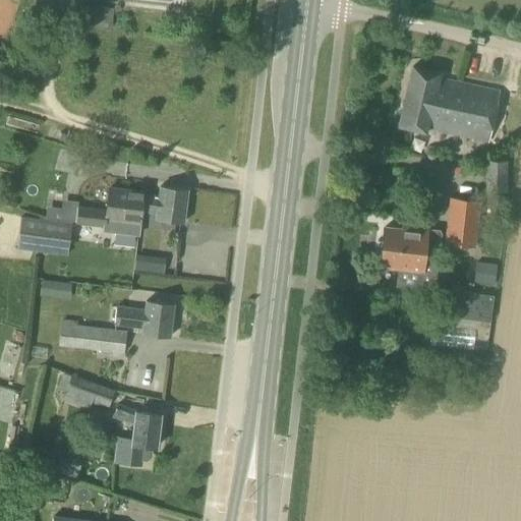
[(110,27),(112,8),(81,5),(79,24),(110,27)]
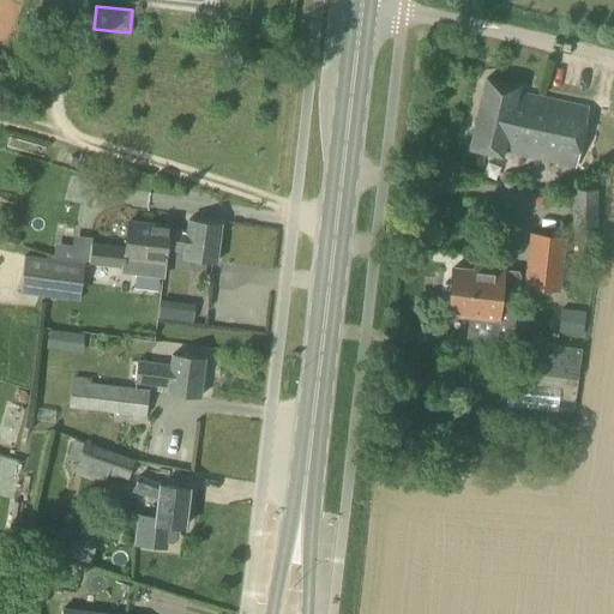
[(573,167),(587,109),(517,94),(518,86),(485,79),(469,150),(501,157),(503,150),(573,167)]
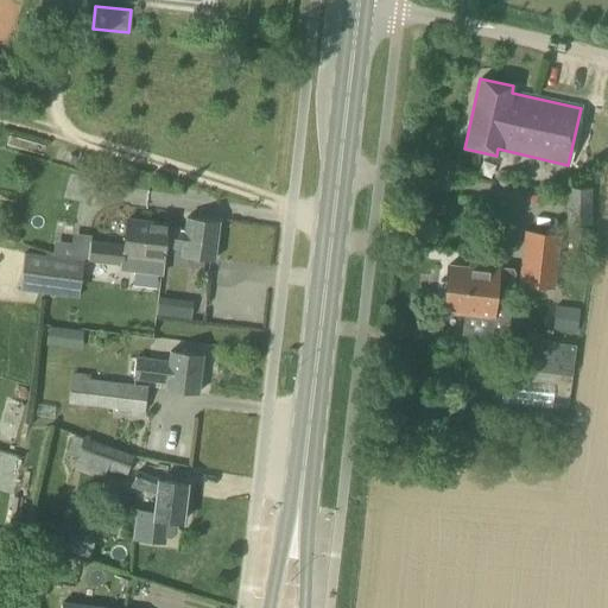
[(75,166),(77,157),(70,156),(68,164),(75,166)]
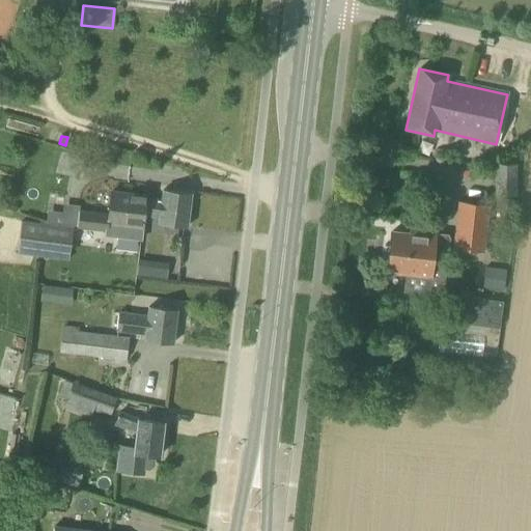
[(494,197),(516,197),(516,164),(493,164),(494,197)]
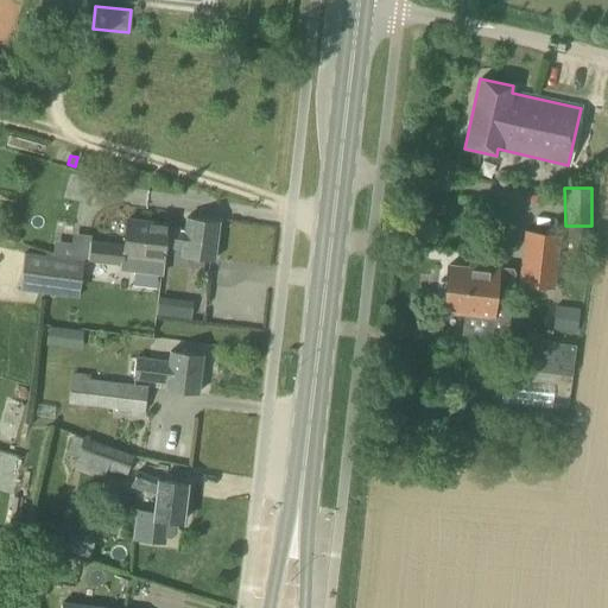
[(87,261),(87,263),(120,266),(119,271),(163,277),(165,261),(163,260),(164,249),(182,251),(181,257),(214,261),(219,222),(187,217),(185,228),(168,227),(169,223),(126,217),(122,245),(90,241),(89,241),(87,261)]
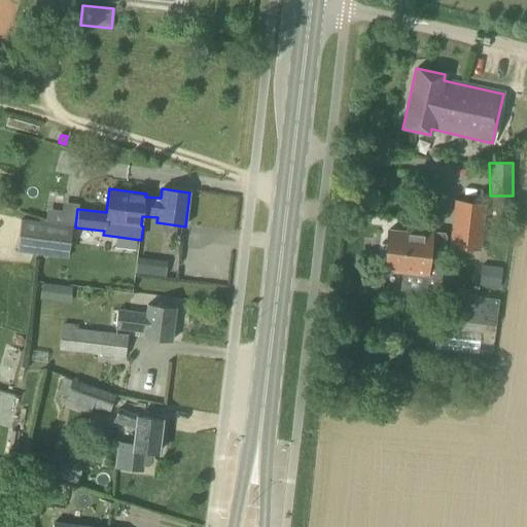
[(481,250),(485,204),(453,201),(449,247),(481,250)]
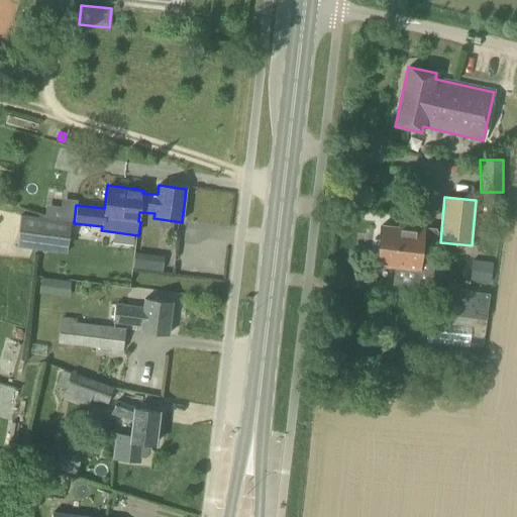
[(20,215),(16,247),(67,254),(71,221),(72,219),(44,216),(38,215),(38,217),(20,215)]
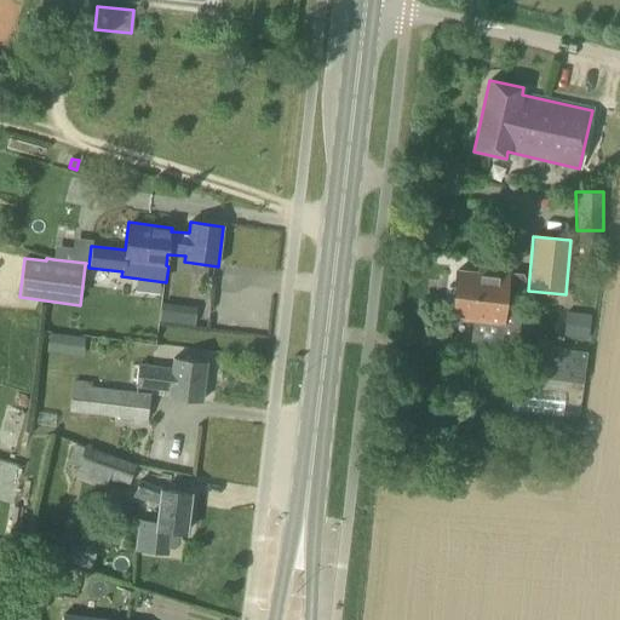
[(505,294),(522,296),(524,274),(488,269),(487,275),(457,271),(451,316),(472,319),(470,340),(499,344),(505,294)]
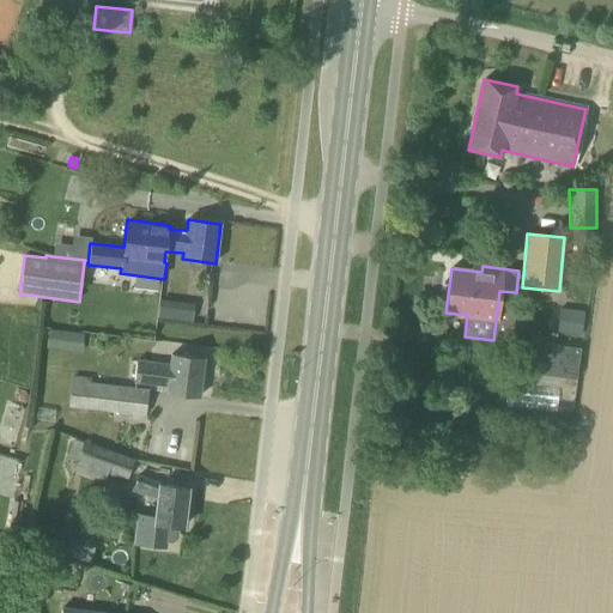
[(159,301),(157,317),(175,320),(192,322),(194,304),(177,302),(159,301)]
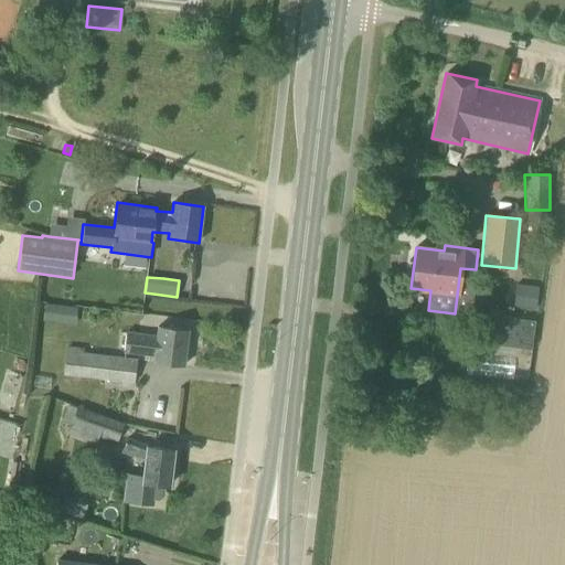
[(537,287),(515,285),(513,307),(535,310),(537,287)]
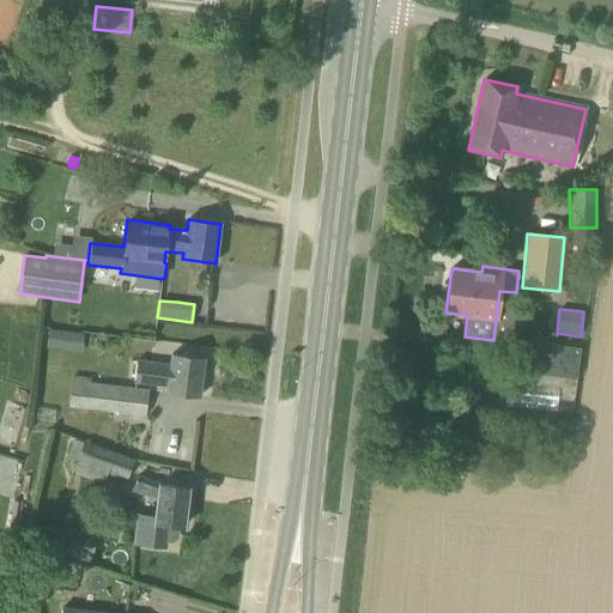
[(84,334),(49,329),(47,349),(82,352),(84,334)]
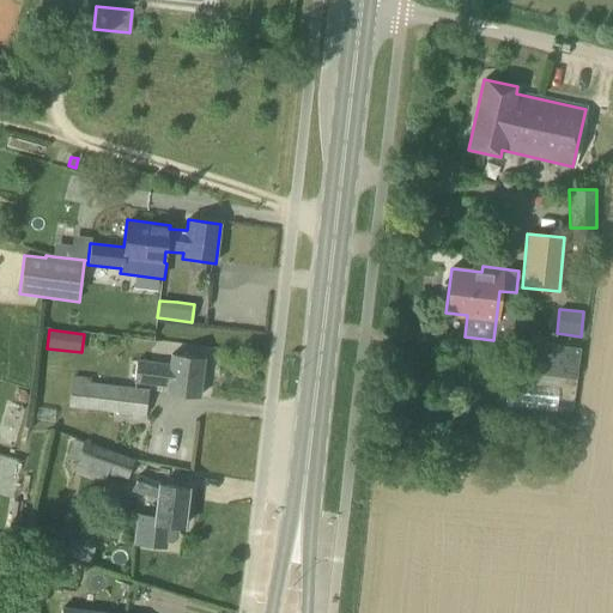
[(580,349),(536,343),(533,374),(576,380),(580,349)]
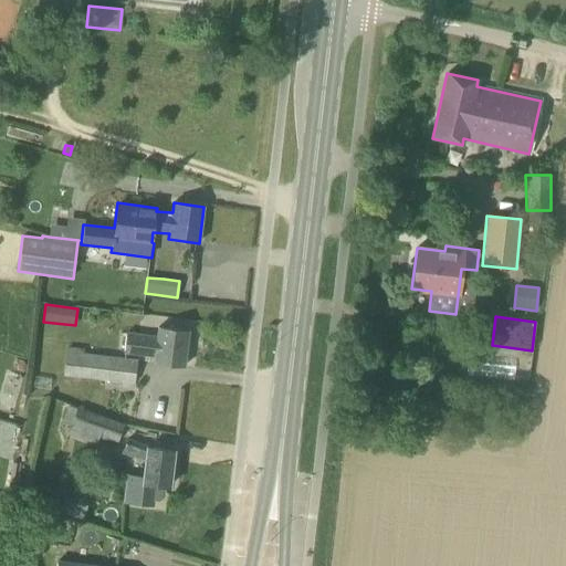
[(184,367),(188,329),(158,326),(157,337),(126,334),(124,353),(155,356),(154,364),(184,367)]
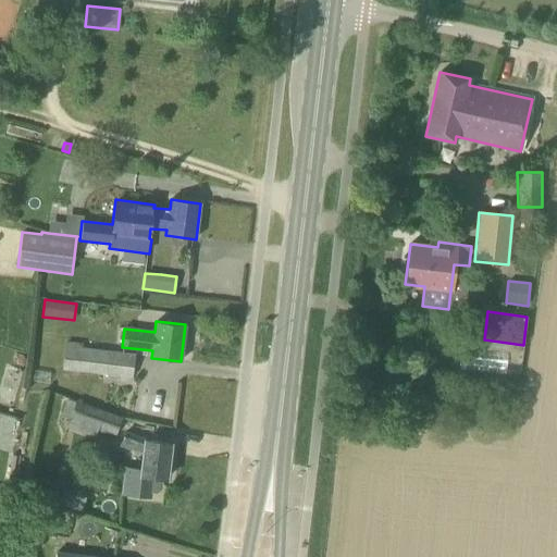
[(132,378),(134,354),(106,350),(106,346),(64,342),(61,370),(118,376),(118,383),(128,384),(130,378),(132,378)]
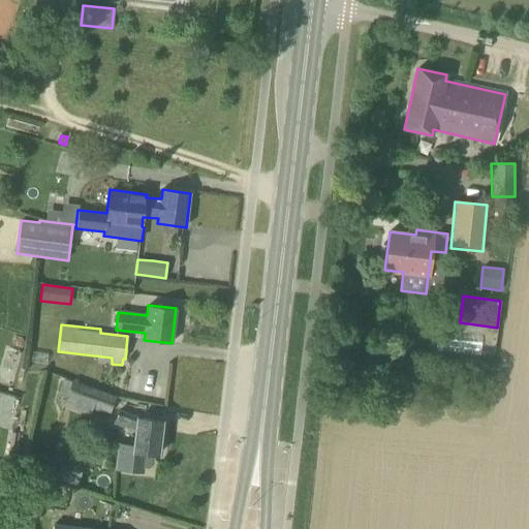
[(438,359),(489,364),(490,355),(497,356),(500,329),(462,324),(461,335),(441,333),(438,359)]
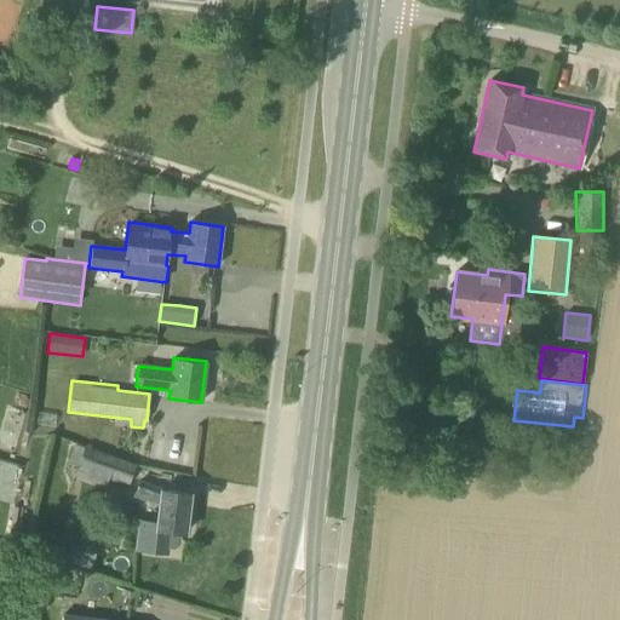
[(75,442),(68,460),(79,465),(75,475),(116,491),(120,482),(127,484),(135,465),(75,442)]
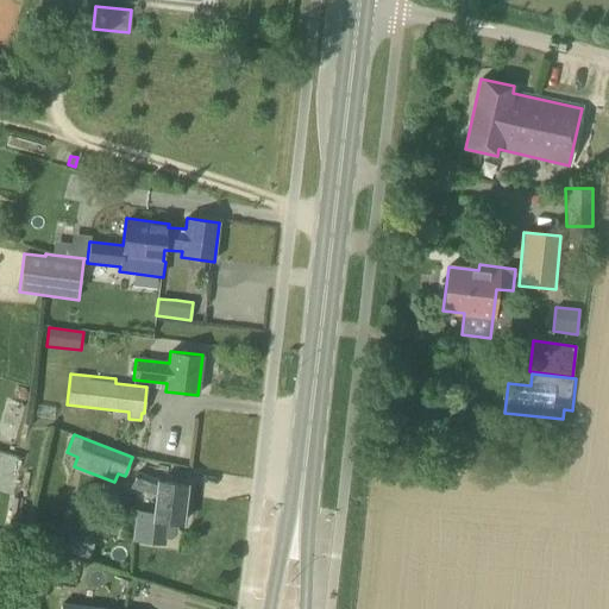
[(186,520),(187,508),(184,507),(187,485),(158,482),(136,471),(129,488),(156,498),(155,513),(135,510),(131,541),(165,546),(168,522),(182,523),(182,520),(186,520)]
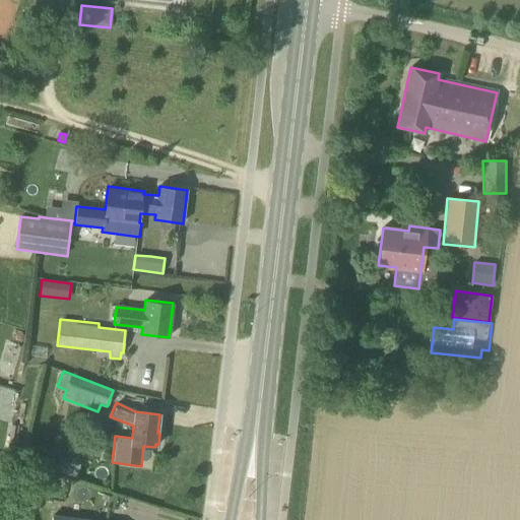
All buildings are outlined.
